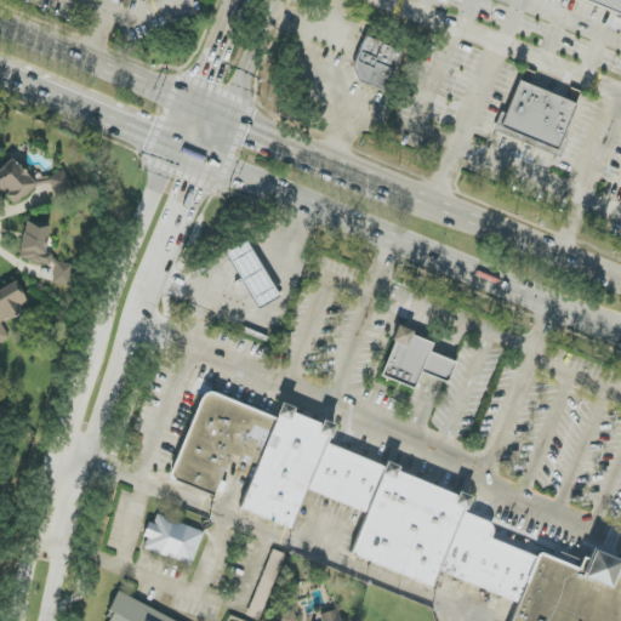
[(389,91),(402,50),(363,39),(352,80),(389,91)]
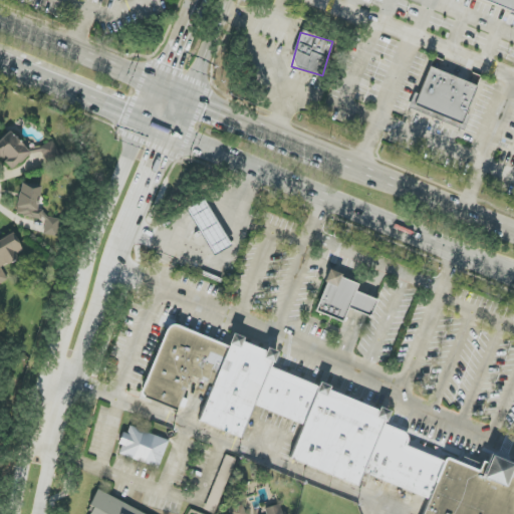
[(477,85),(428,67),(413,109),(465,129),(470,116),(466,115),(477,85)]
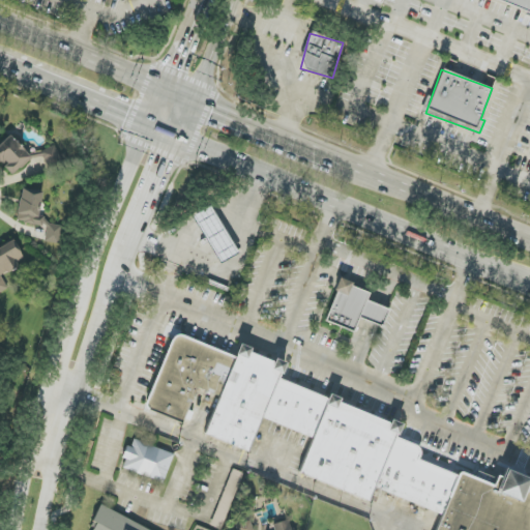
[(51,169),(63,158),(49,142),(30,157),(11,136),(0,144),(0,163),(12,177),(38,154),(51,169)]
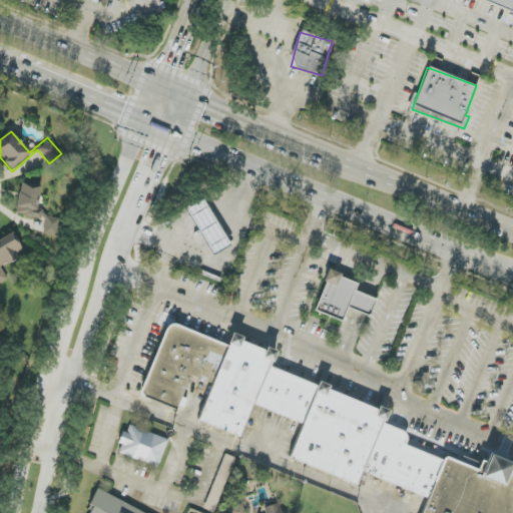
[(60,217),(36,213),(41,184),(21,181),(15,214),(45,219),(43,233),(57,235),(60,217)]
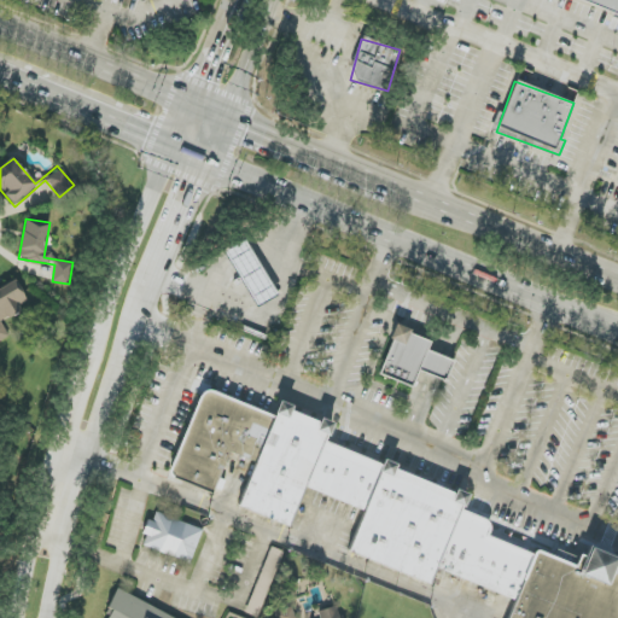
[(277,296),(245,240),(225,251),(256,308),(277,296)]
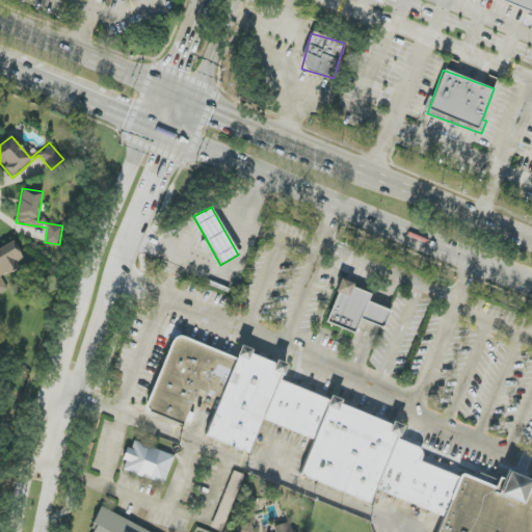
[(0,294),(8,291),(0,273),(25,262),(15,242),(0,248),(0,294)]
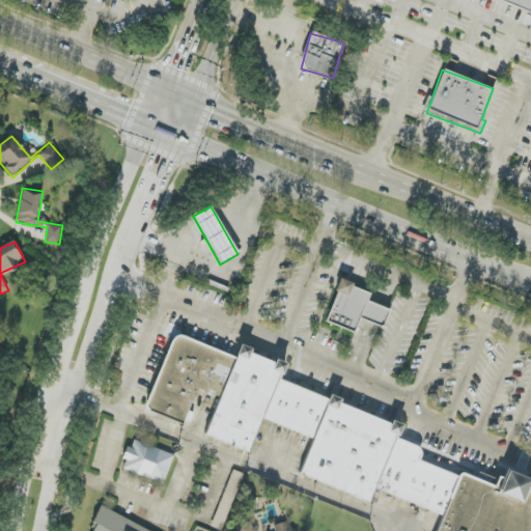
[(326,323),(355,333),(359,319),(383,328),(389,310),(367,302),(370,291),(340,281),(326,323)]
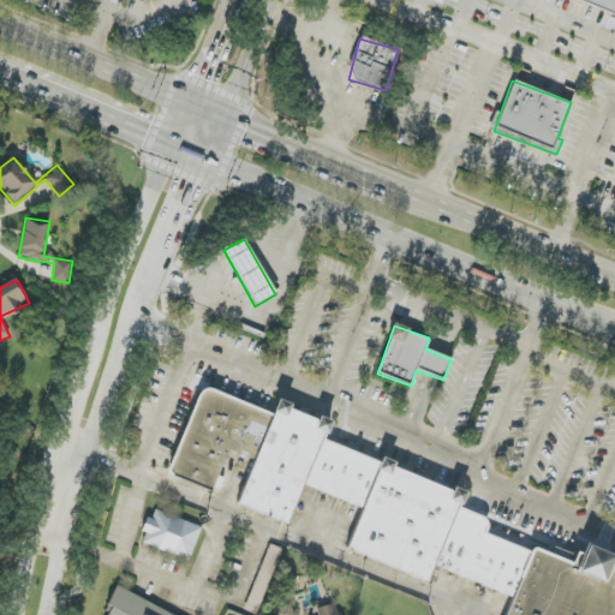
[(614,614),(614,561),(585,548),(569,563),(493,530),(454,488),(274,411),(272,415),(203,386),(167,471),(214,491),(231,452),(251,460),(254,466),(237,503),(287,525),(304,484),(363,509),(351,539),(509,608),(506,614),(614,614)]
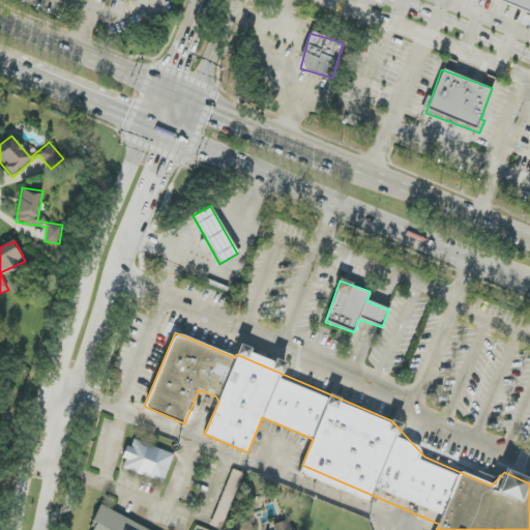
[(122,469),(164,483),(174,453),(130,439),(123,459),(126,460),(122,469)]
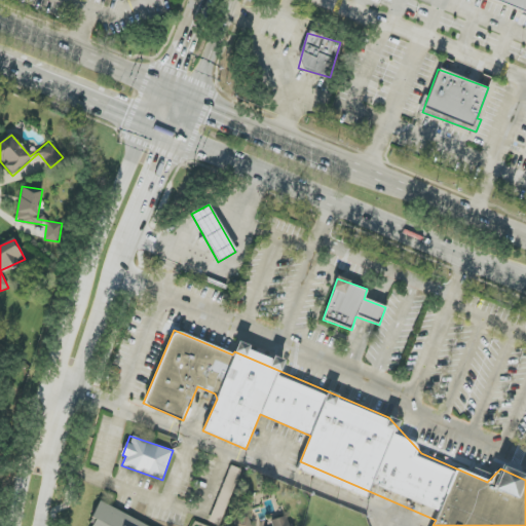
[(240,470),(230,465),(210,522),(220,525),(240,470)]
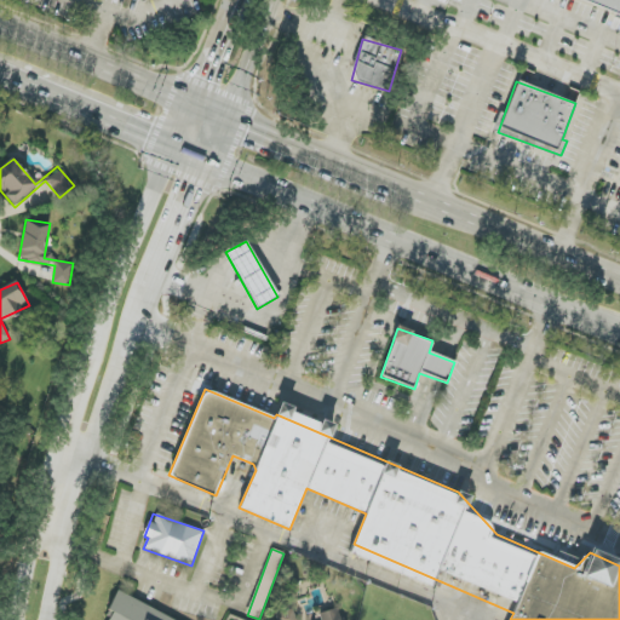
[(174,619),(118,592),(108,610),(112,613),(108,619),(174,619)]
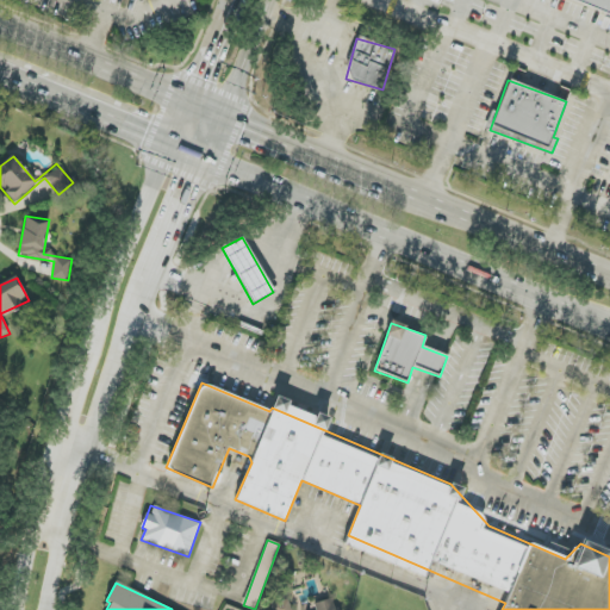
[(336,609),(332,598),(313,603),(315,609),(292,609),(290,599),(273,603),(274,609),(336,609)]
